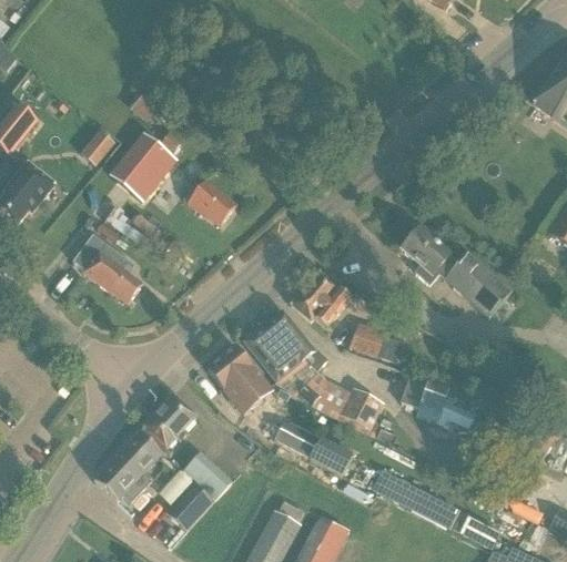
[(434,0),(445,9),(452,0),(434,0)]
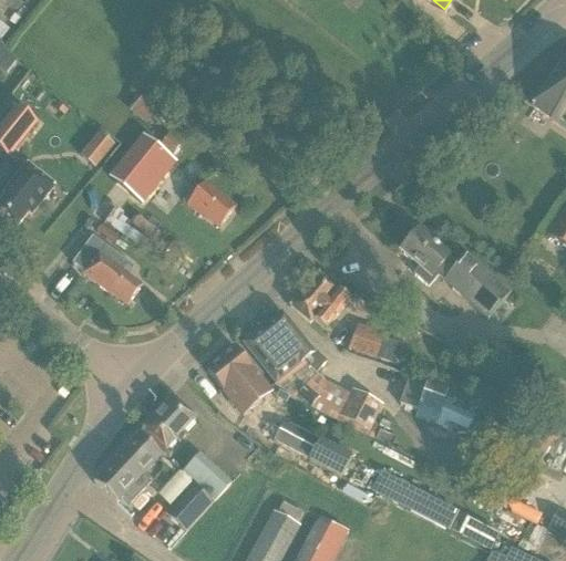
[(565,54),(532,104),(565,127),(565,54)]
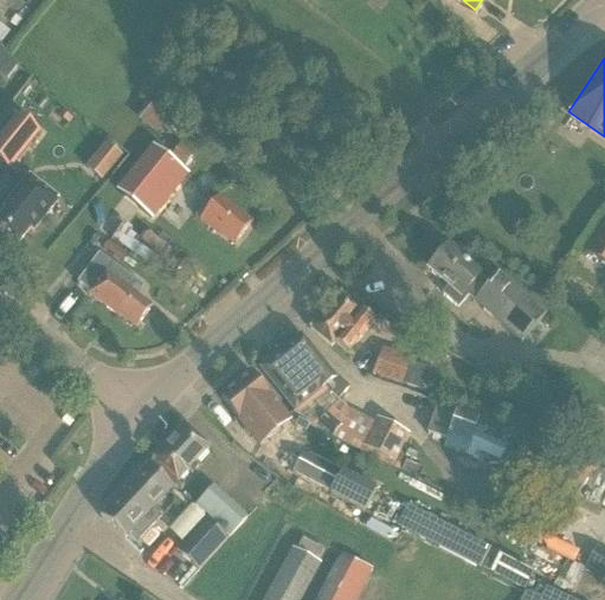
[(0,159),(8,166),(38,129),(24,116),(17,111),(0,130),(0,159)]
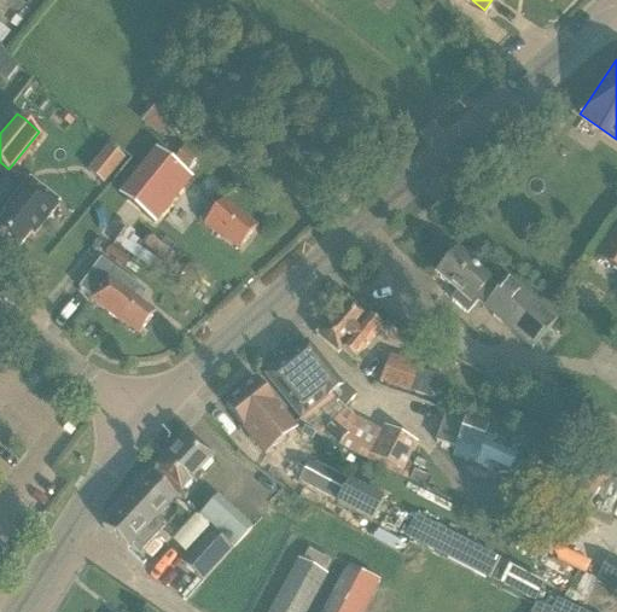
[(173,153),(186,163),(195,152),(181,143),(173,153)]
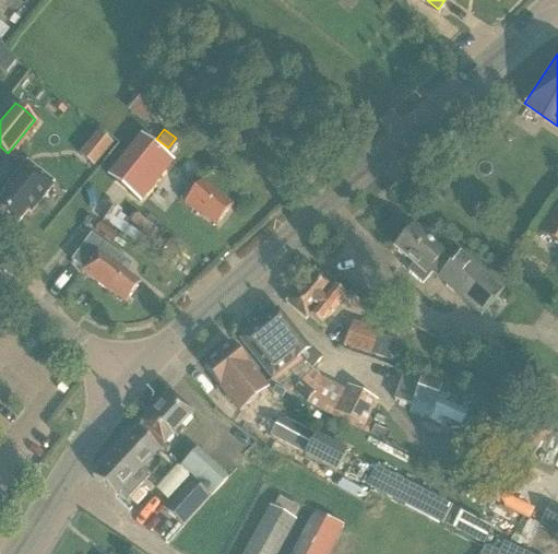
[(108,173),(139,197),(171,156),(141,132),(108,173)]
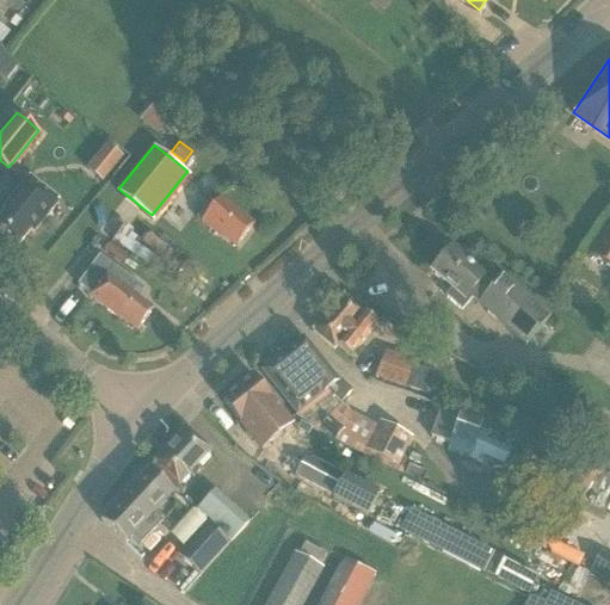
[(0,226),(6,230),(17,217),(26,224),(48,196),(16,172),(0,191),(0,226)]
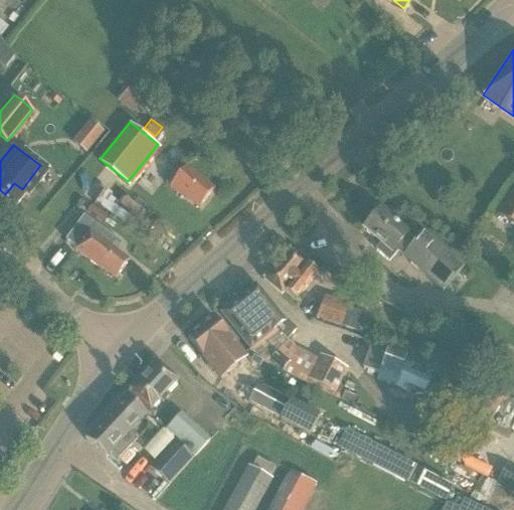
[(198,177),(200,175),(185,163),(178,172),(174,168),(165,179),(170,183),(169,183),(184,195),(186,192),(199,203),(211,188),(198,177)]
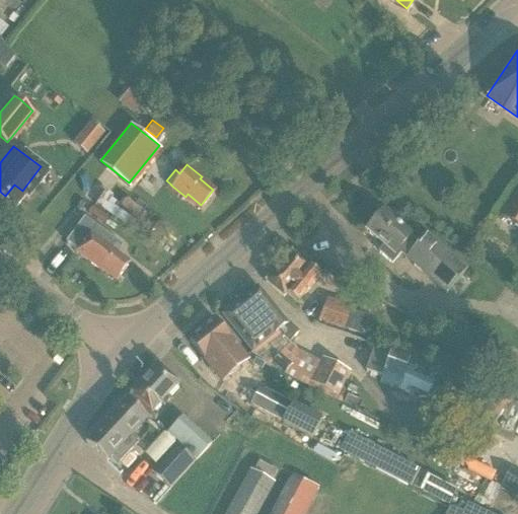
[(517,178),(497,211),(517,224),(517,178)]
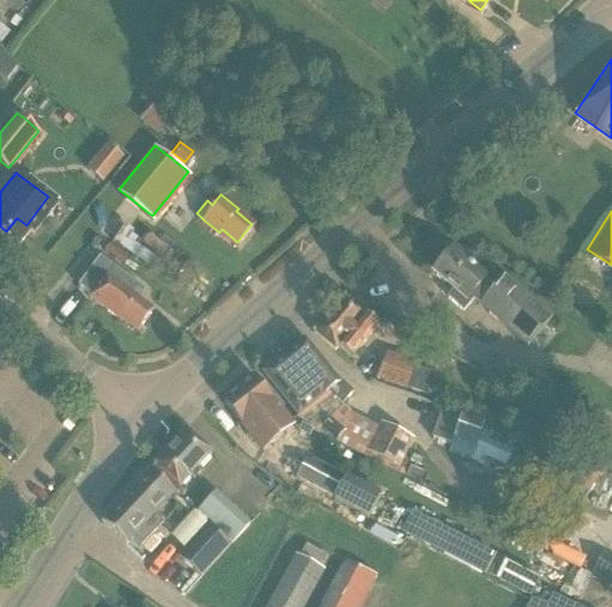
[(477,299),(488,309),(526,343),(551,314),(504,273),(495,284),(484,274),(485,274),(452,246),(432,267),(466,296),(476,285),(484,292),(477,299)]
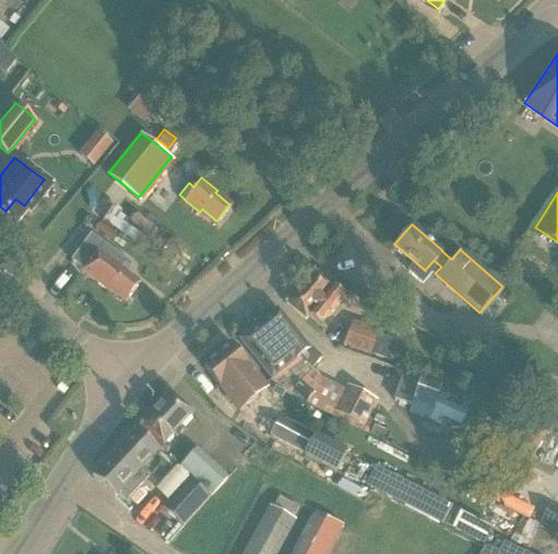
[(111,287),(126,297),(139,281),(125,270),(131,260),(91,231),(71,257),(83,266),(81,268),(109,289),(111,287)]
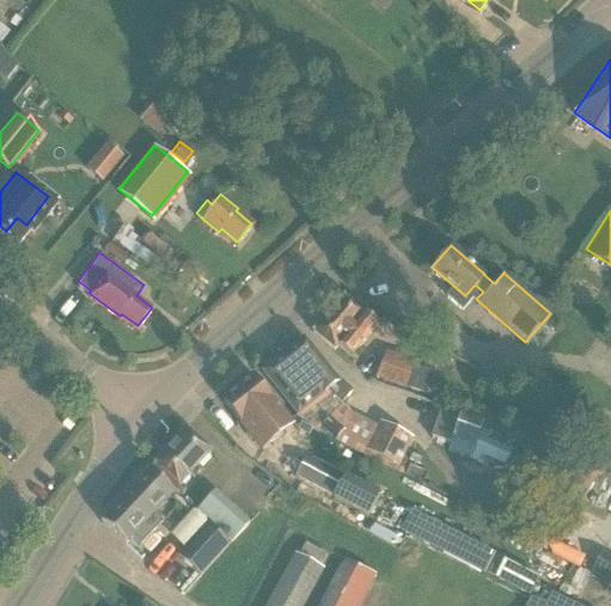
[(342,292),(312,328),(334,346),(337,341),(350,352),(377,319),(342,292)]
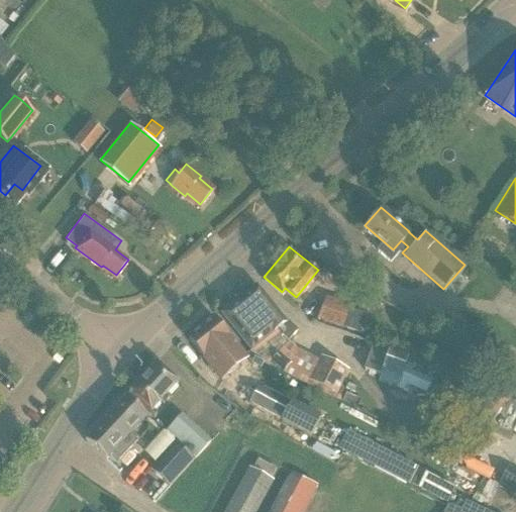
[(376,297),(380,292),(417,318),(430,299),(371,258),(353,281),(376,297)]
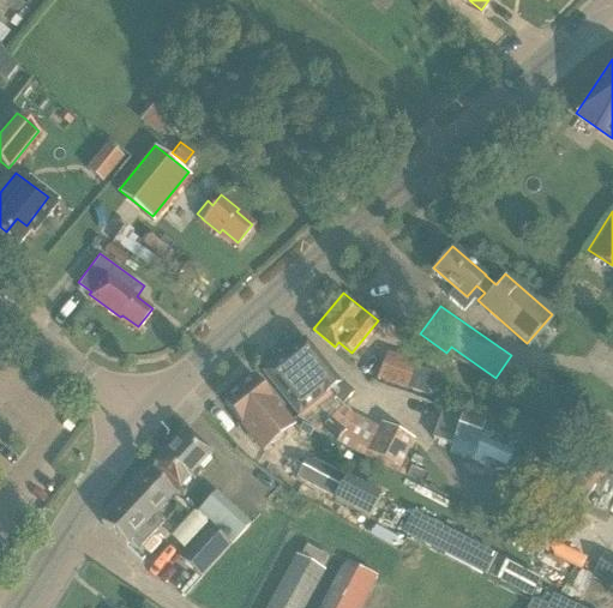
[(341,377),(338,379),(304,335),(263,368),(298,413),(328,389),(342,401),(354,387),(341,377)]
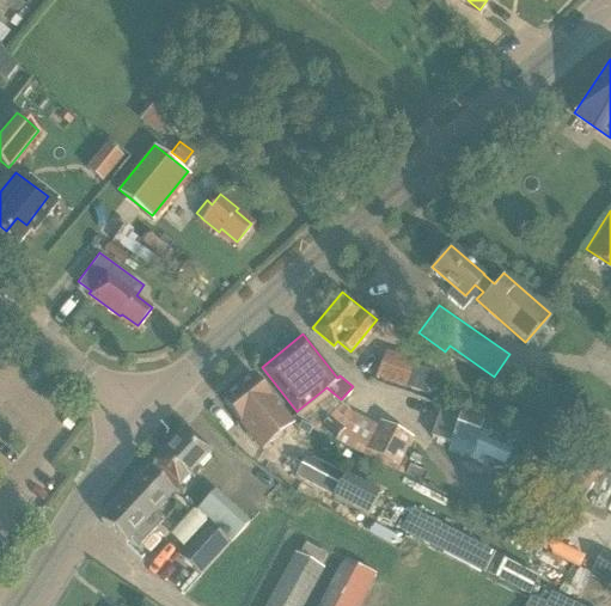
[(383,356),(377,374),(404,384),(410,365),(383,356)]
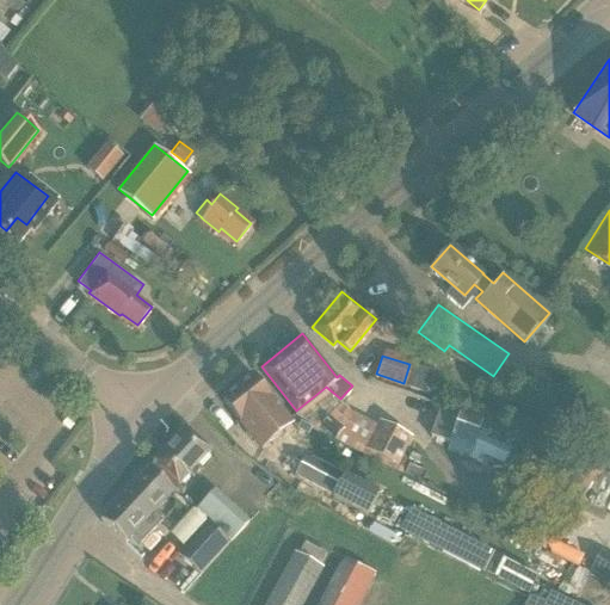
[(281,408),(252,374),(223,397),(252,432),(252,431),(262,443),(289,421),(279,409),(281,408)]
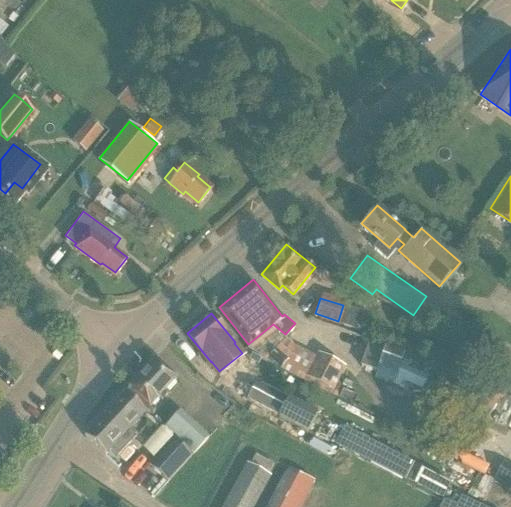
[(331,386),(332,387),(344,363),(316,349),(315,352),(290,339),(289,341),(291,348),(285,356),(274,345),(266,354),(278,364),(329,390),(331,386)]
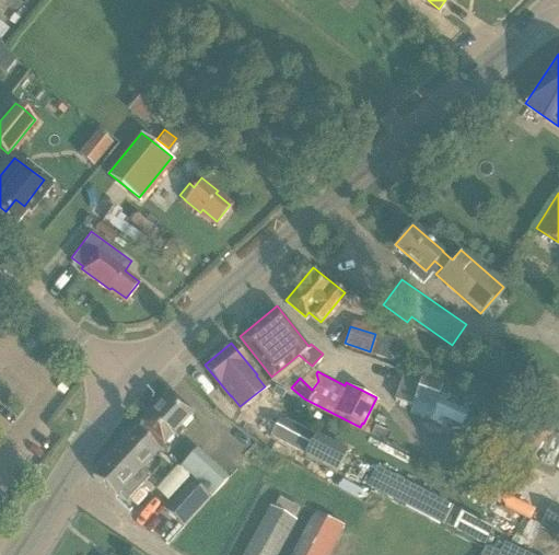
[(459,419),(461,419),(464,418),(466,412),(464,409),(465,408),(443,400),(446,393),(439,390),(440,386),(404,371),(394,396),(411,403),(414,399),(432,405),(429,414),(439,418),(442,412),(459,419)]
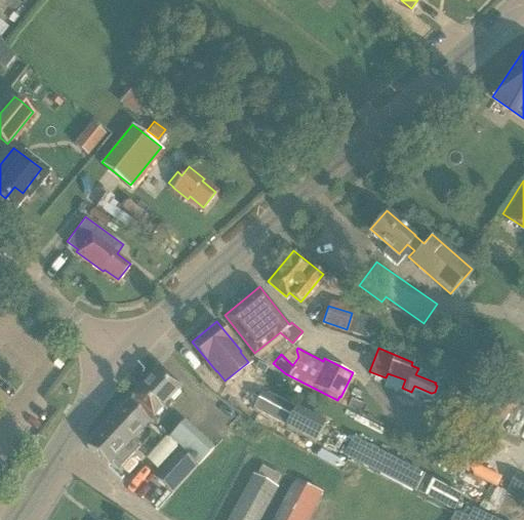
[(132,395),(128,399),(149,418),(153,413),(162,403),(165,406),(171,400),(168,397),(180,384),(160,364),(132,395)]
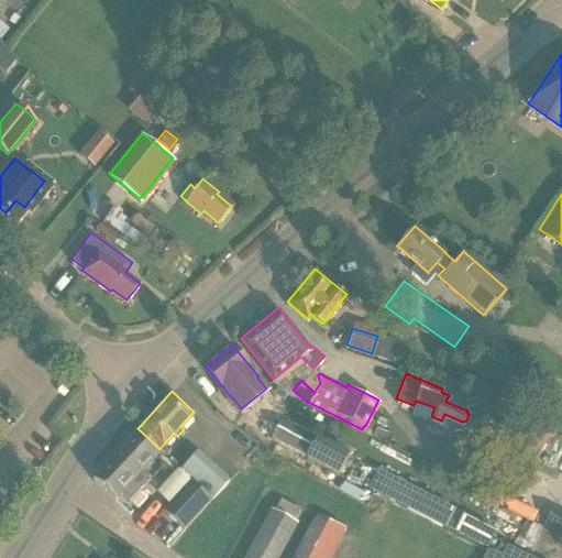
[(488,426),(503,433),(505,426),(514,429),(508,442),(542,457),(542,458),(560,466),(561,460),(561,425),(498,403),(488,426)]
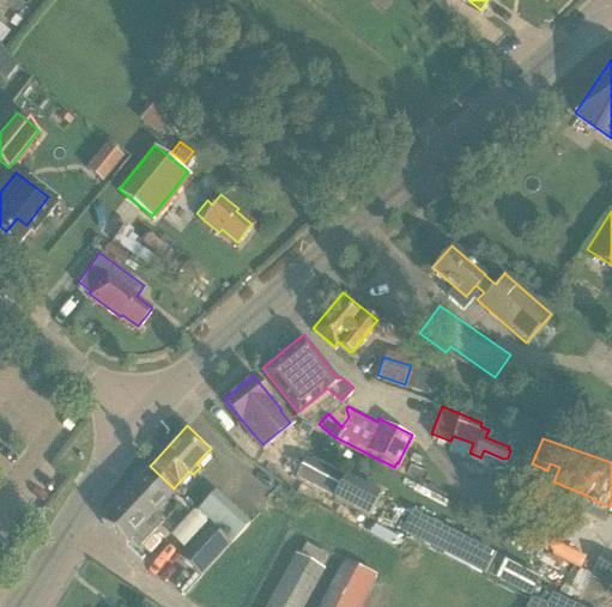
[(0,472),(1,473),(12,463),(0,451),(0,472)]
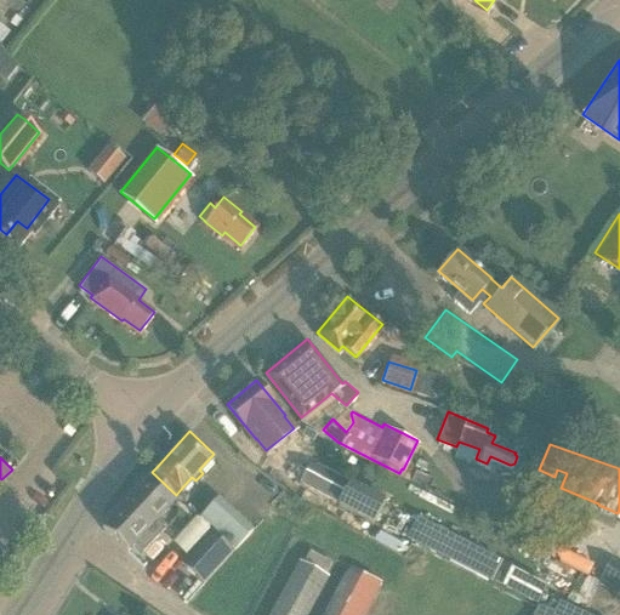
[(339,500),(339,501),(373,519),(385,497),(350,479),(350,480),(310,460),(300,478),(339,500)]
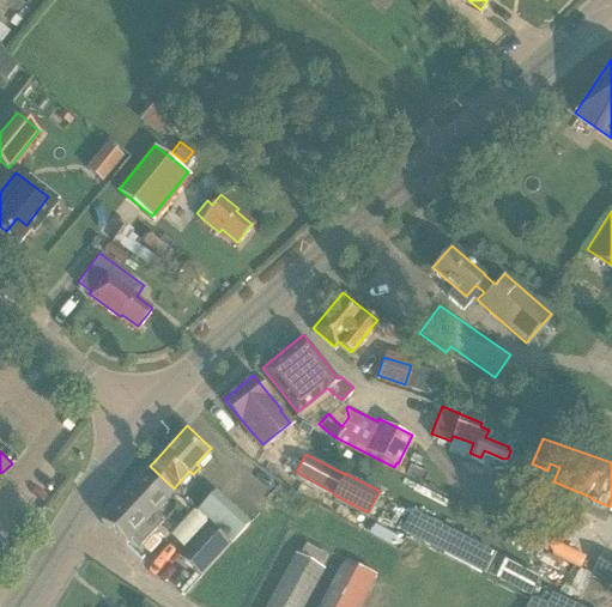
[(174,489),(150,466),(149,466),(101,519),(125,541),(132,534),(140,542),(164,517),(156,509),(174,489)]
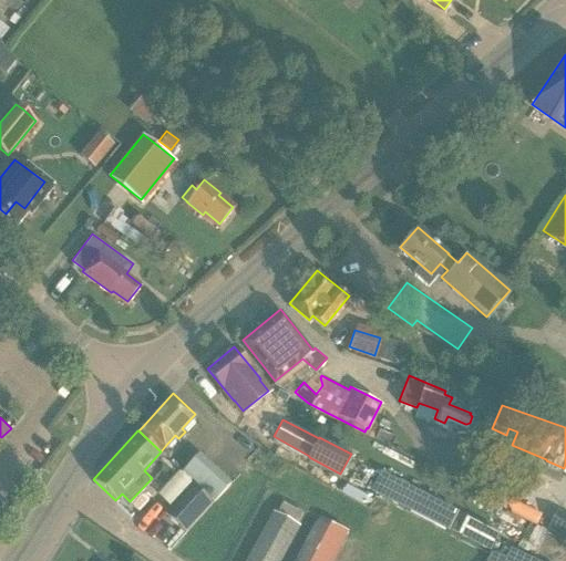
[(183,469),(214,498),(230,480),(199,452),(183,469)]
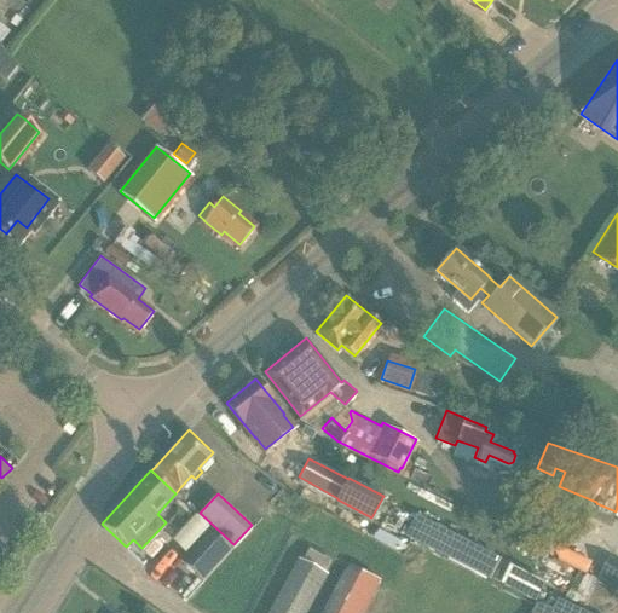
[(413,536),(446,551),(452,539),(419,522),(413,536)]
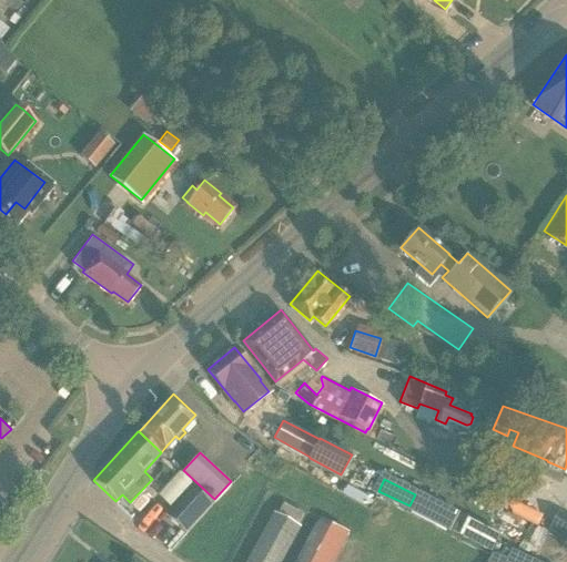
[(184,531),(212,501),(192,482),(164,512),(184,531)]
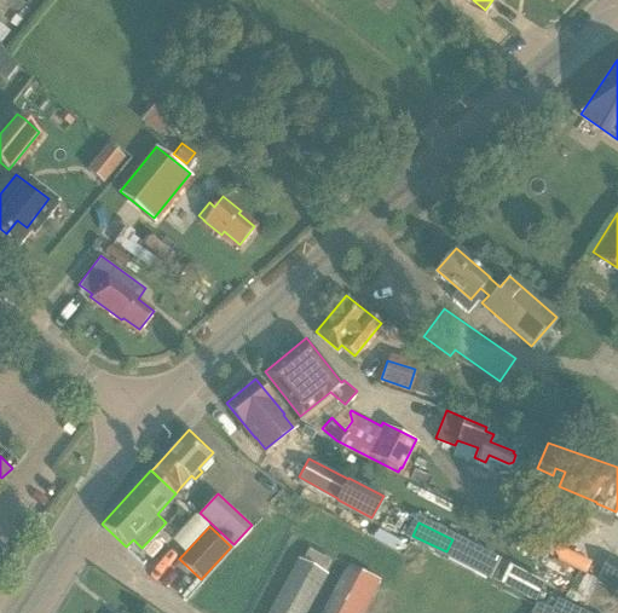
[(309,545),(301,557),(299,556),(267,612),(302,612),(327,571),(323,570),(330,557),(309,545)]
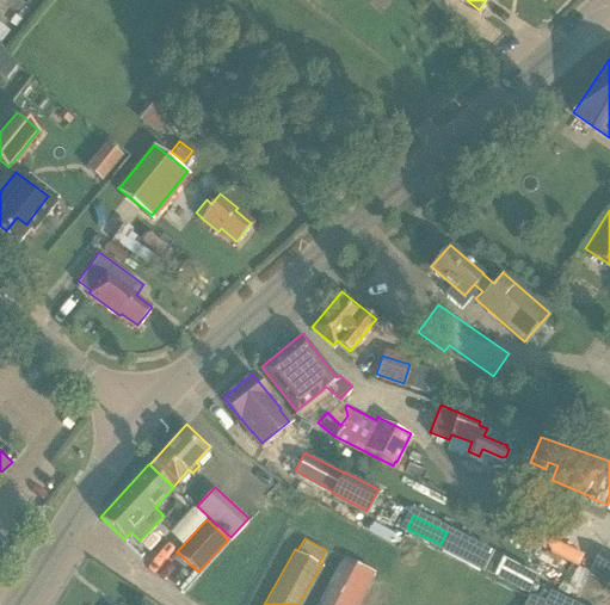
[(347,604),(367,570),(339,557),(313,604),(347,604)]
